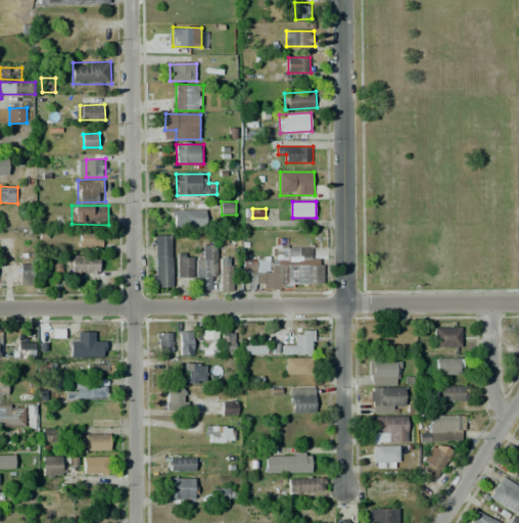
[(206,209),(206,227),(173,227),(173,209),(206,209)]
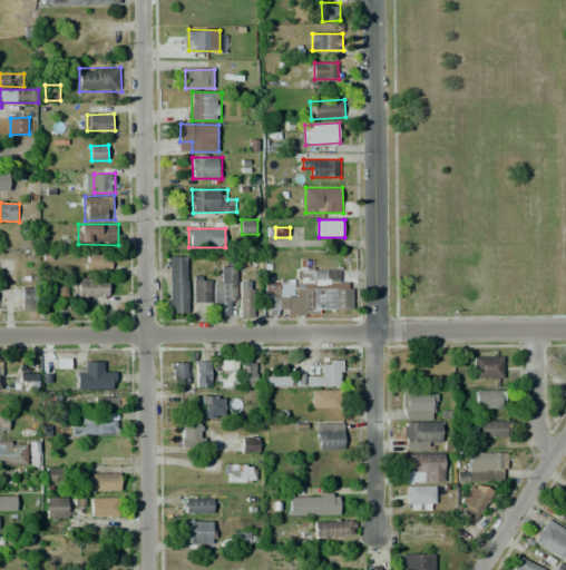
[(113,251),(114,269),(87,269),(87,252),(113,251)]
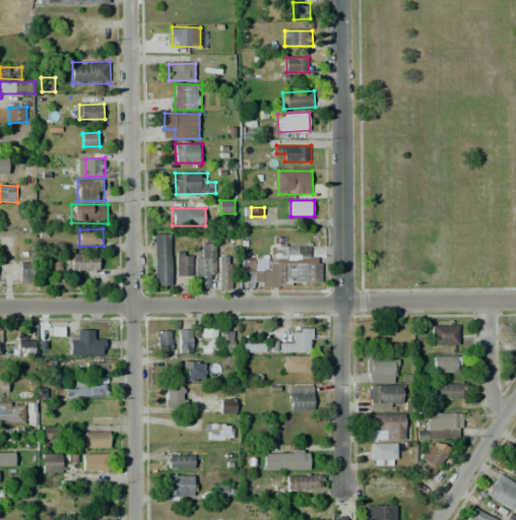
[(173,234),(173,285),(155,286),(155,234),(173,234)]
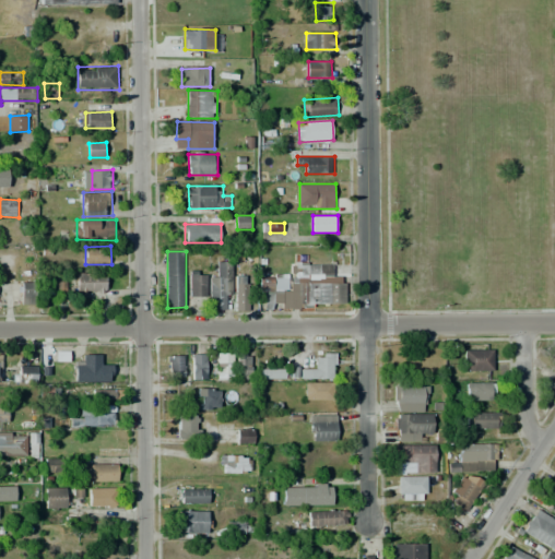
[(219,262),(233,262),(234,310),(211,310),(211,277),(219,277),(219,262)]
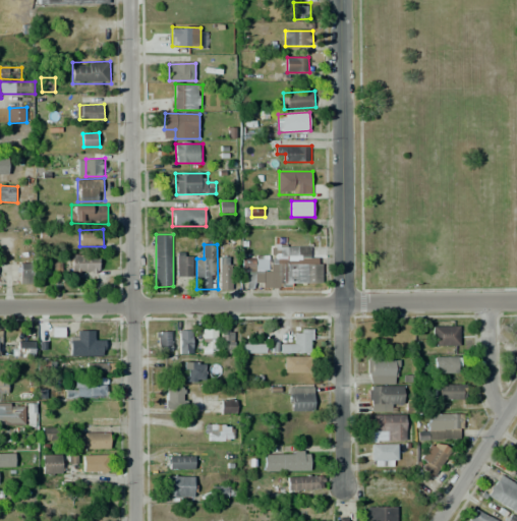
[(293,283),(293,288),(273,288),(272,257),(277,257),(277,247),(311,247),(311,257),(324,257),(324,283),(293,283)]
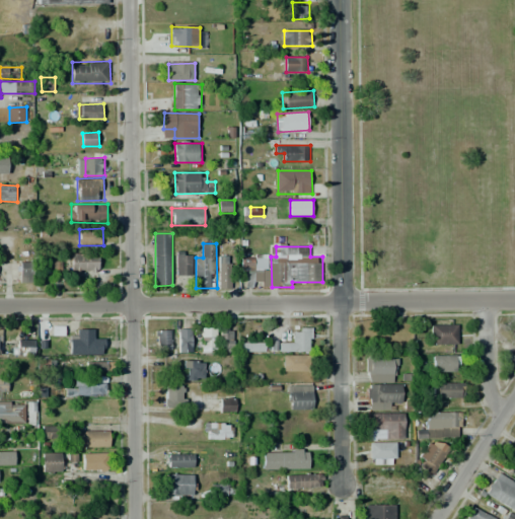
[(100,252),(100,272),(73,272),(72,253),(100,252)]
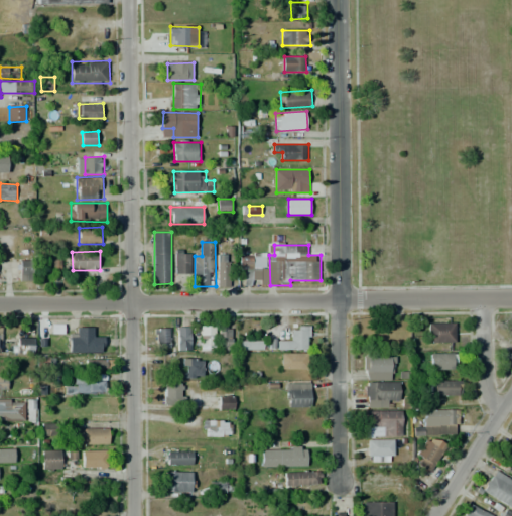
[(176,253),(192,254),(190,274),(175,274),(176,253)]
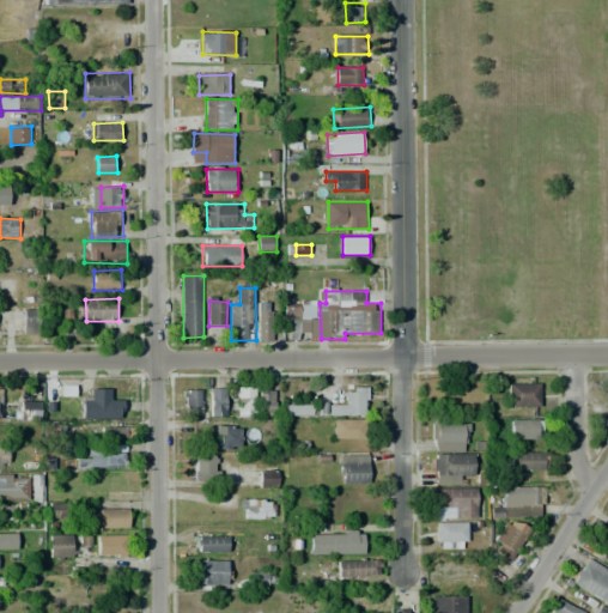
[(274,341),(260,341),(259,303),(274,303),(274,341)]
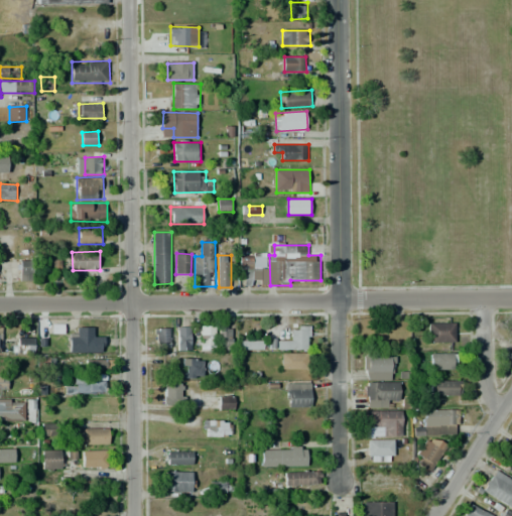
[(269,255),(270,285),(262,285),(262,280),(253,280),(253,286),(245,286),(245,269),(241,269),(241,255),(269,255)]
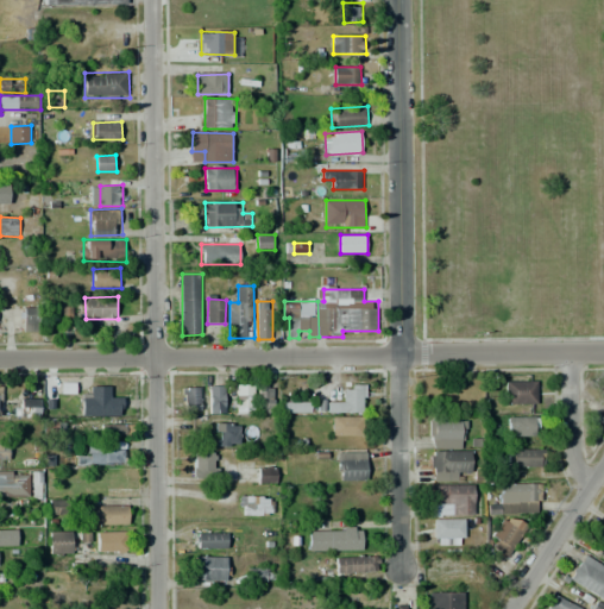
[(63,322),(75,321),(74,306),(62,307),(63,322)]
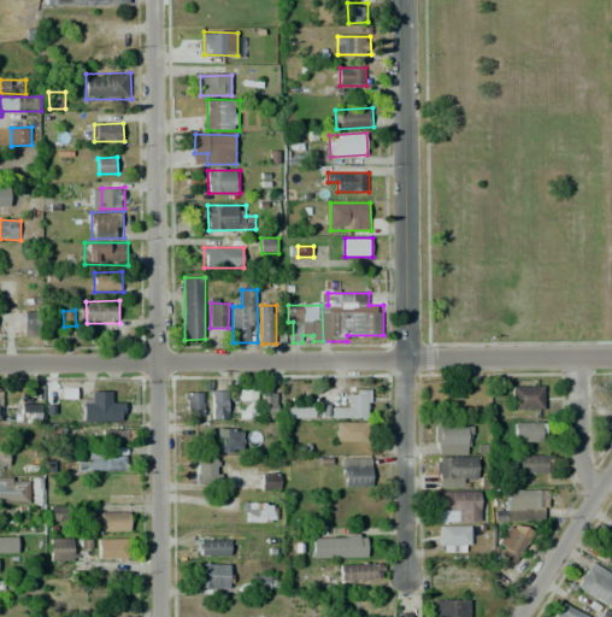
[(41,335),(25,336),(25,311),(41,311),(41,335)]
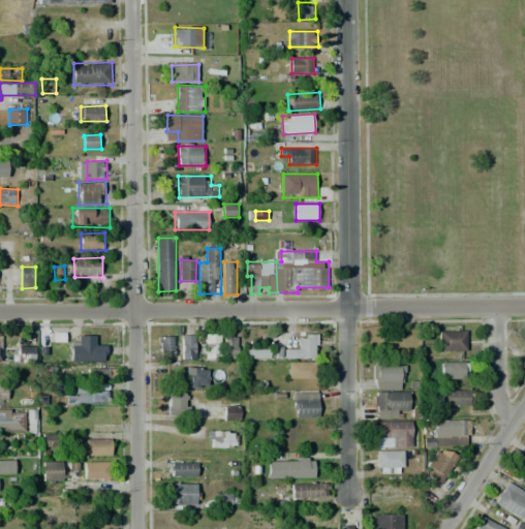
[(468,331),(468,351),(442,351),(441,331),(468,331)]
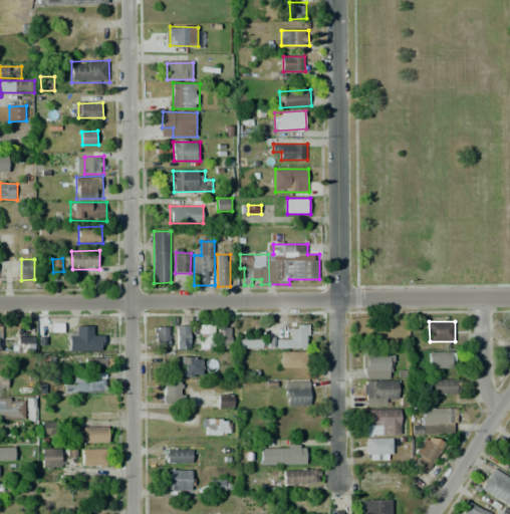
[(191,349),(179,349),(179,324),(191,324),(191,349)]
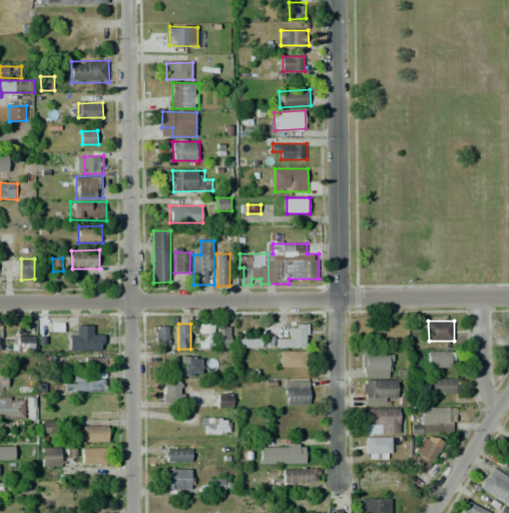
[(214,348),(200,348),(200,324),(214,324),(214,348)]
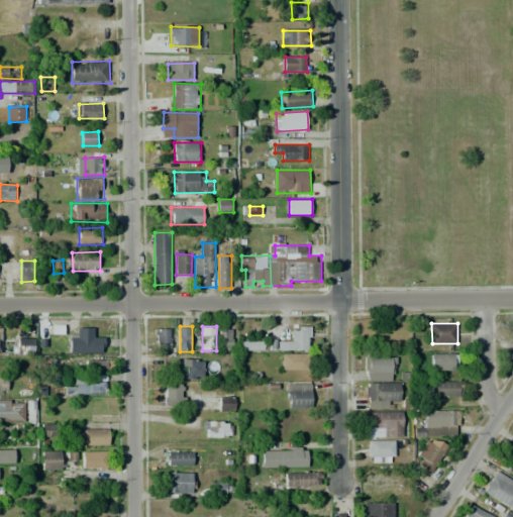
[(234,326),(234,351),(221,351),(220,326),(234,326)]
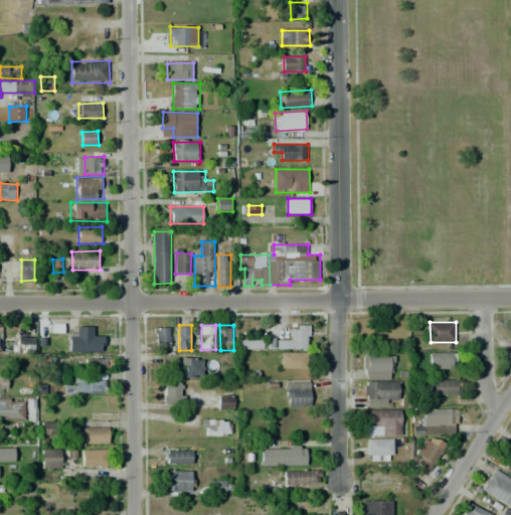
[(70,352),(71,335),(79,335),(79,326),(97,326),(97,335),(105,335),(105,352),(70,352)]
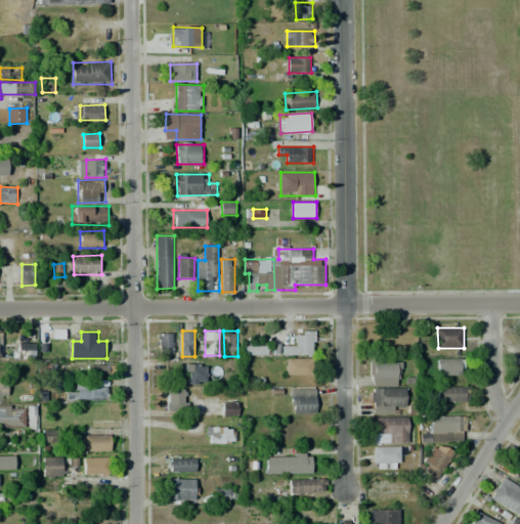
[(297,346),(297,332),(315,332),(314,355),(284,355),(284,346),(297,346)]
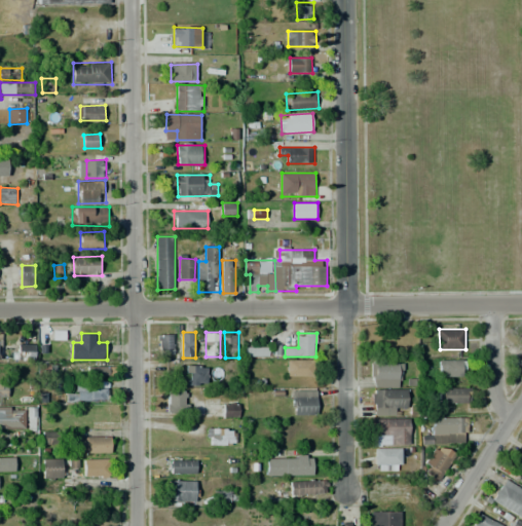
[(175,354),(159,354),(158,335),(174,334),(175,354)]
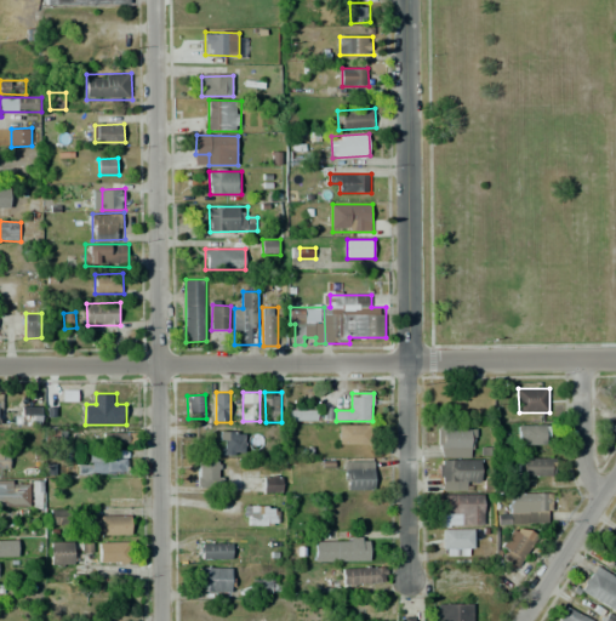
[(44,405),(45,426),(18,426),(18,406),(44,405)]
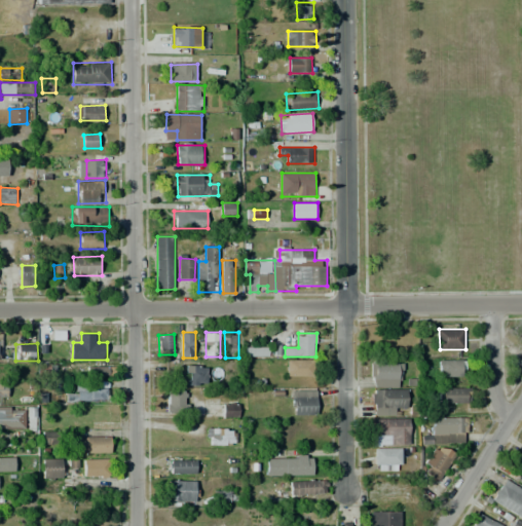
[(270,346),(270,357),(246,357),(245,347),(270,346)]
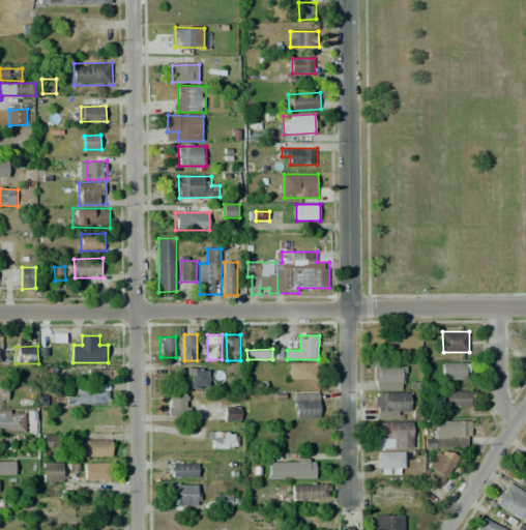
[(313,361),(314,379),(291,380),(291,362),(313,361)]
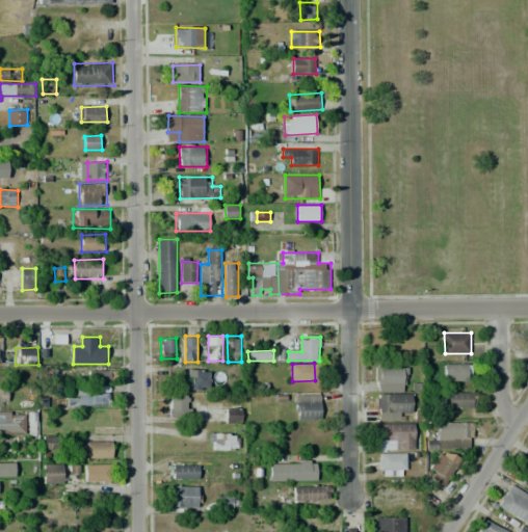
[(473,364),(473,381),(446,381),(446,364),(473,364)]
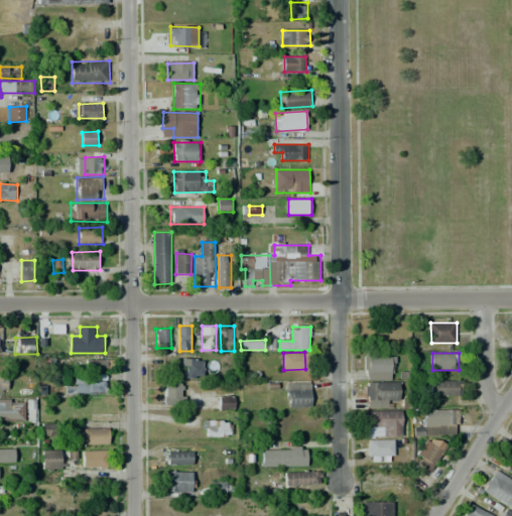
[(57,355),(57,368),(38,368),(38,354),(57,355)]
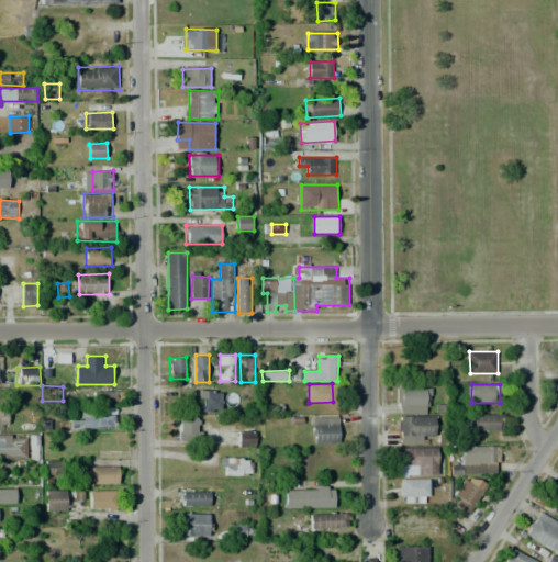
[(432,388),(432,414),(399,414),(399,388),(432,388)]
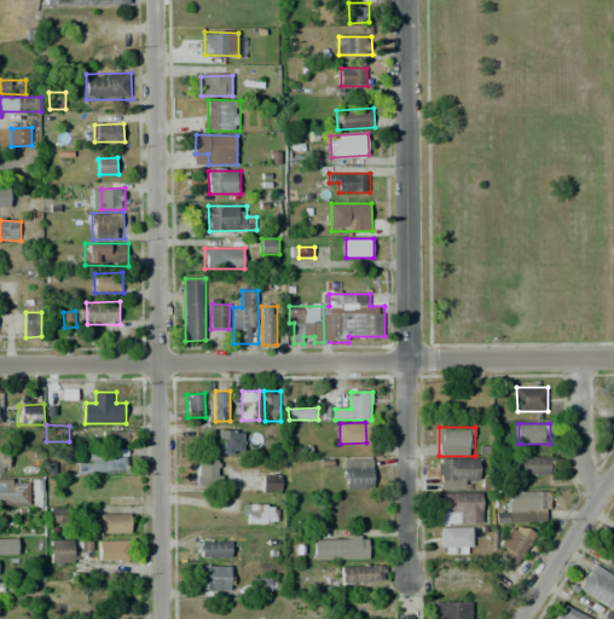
[(244,428),(247,452),(222,455),(220,431),(244,428)]
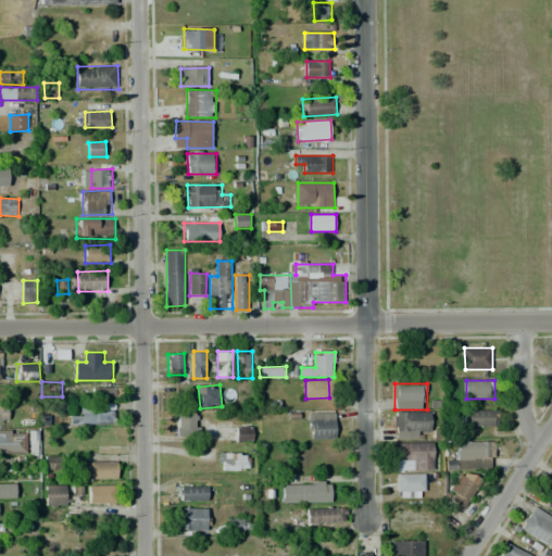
[(124,388),(123,397),(93,397),(93,387),(124,388)]
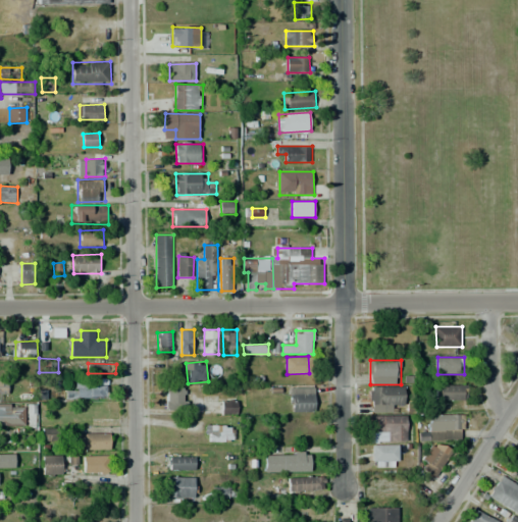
[(78,378),(94,377),(94,386),(110,385),(110,399),(67,399),(67,388),(78,387),(78,378)]
